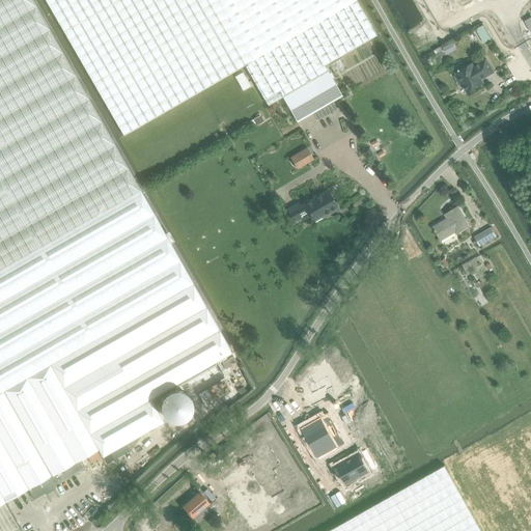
[(0,0),(0,392),(193,283),(31,0),(0,0)]
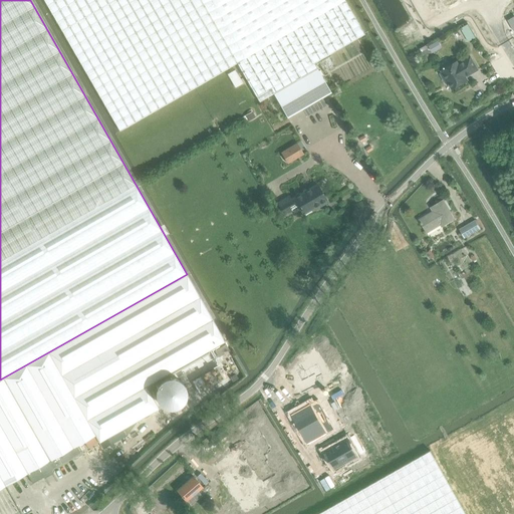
[(43,0),(119,131),(237,63),(344,1),(343,0),(43,0)]
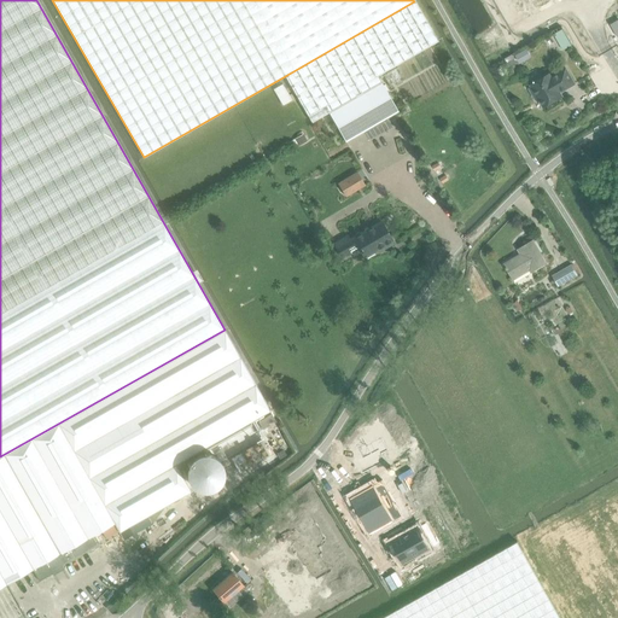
[(414,1),(285,76),(312,122),(328,112),(380,82),(377,76),(437,41),(414,1)]
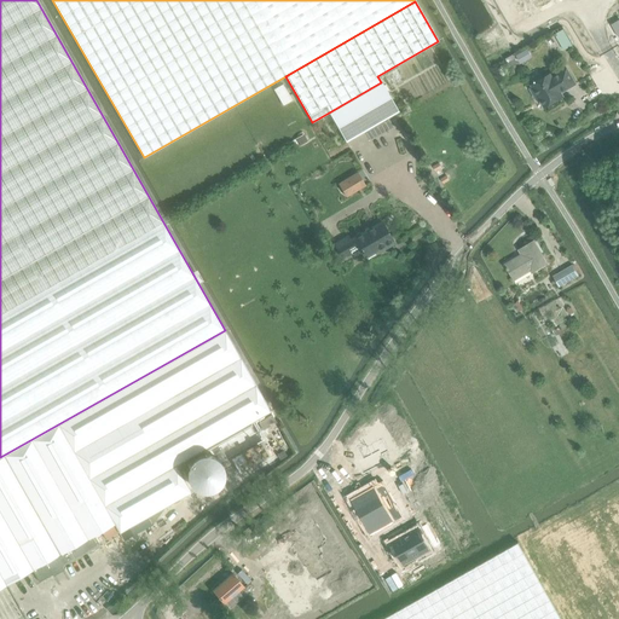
[(514,53),(505,59),(510,68),(520,62),(514,53)]
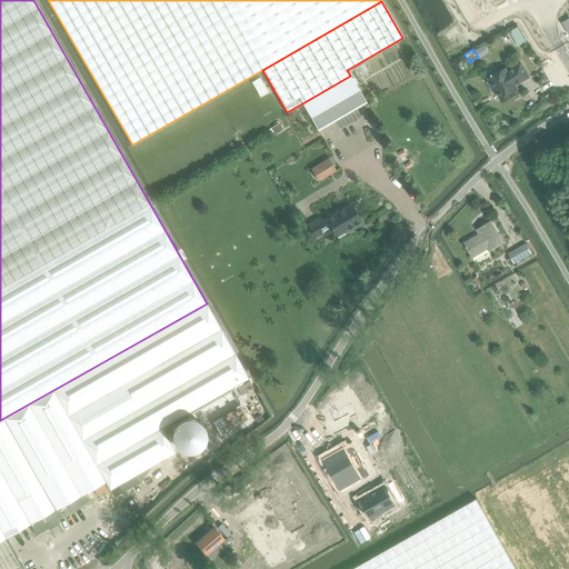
[(366,62),(352,70),(359,81),(372,75),(366,62)]
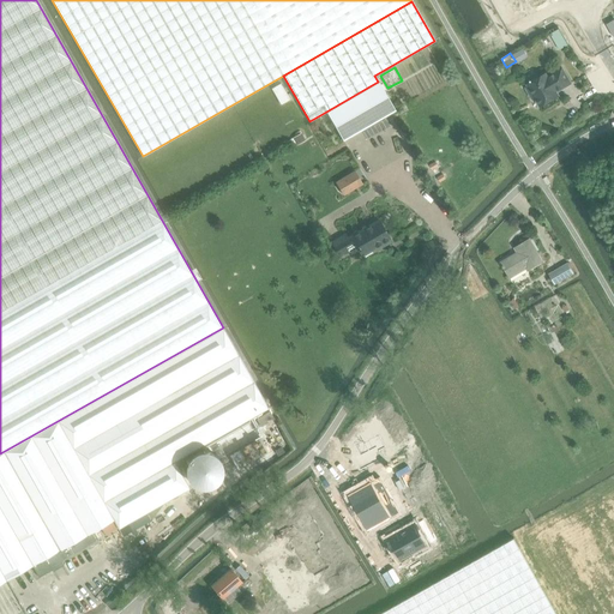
[(561,67),(547,77),(546,74),(527,85),(528,86),(525,89),(531,98),(534,97),(540,107),(558,96),(555,91),(561,88),(563,89),(571,84),(561,67)]
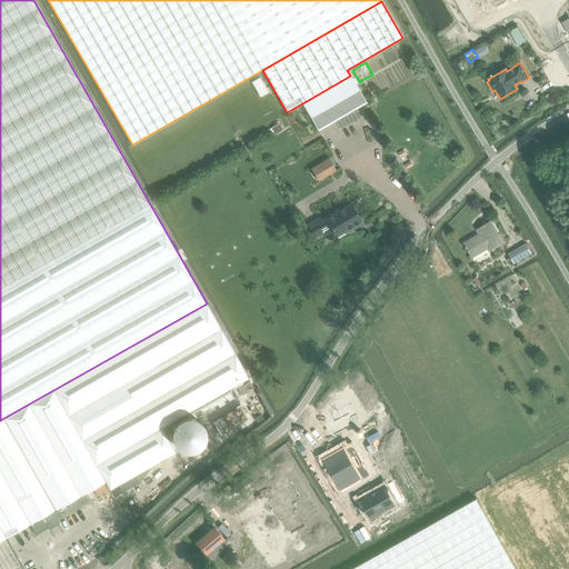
[(350,76),(302,103),(318,131),(366,103),(350,76)]
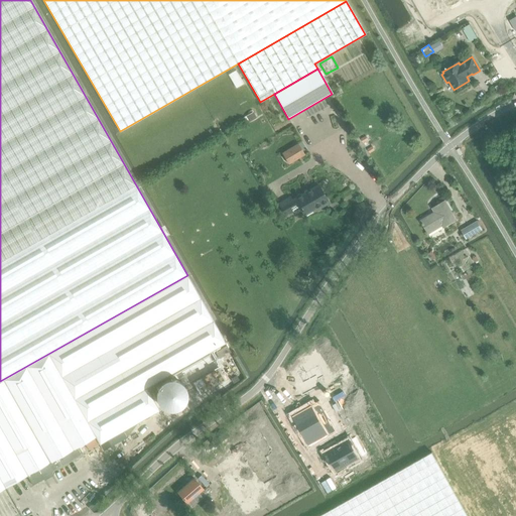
[(236,71),(228,75),(236,89),(243,84),(236,71)]
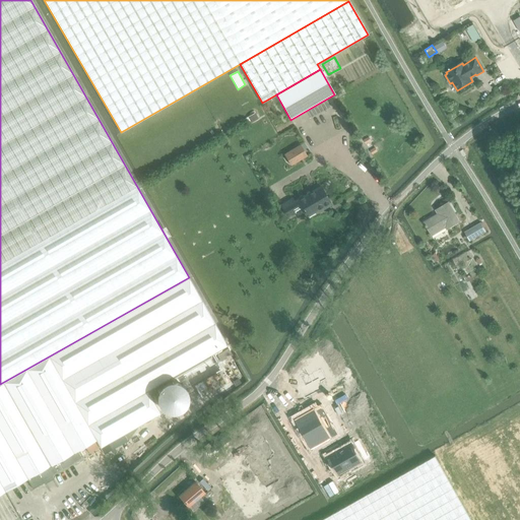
[(301,145),(284,154),(290,166),(307,155),(301,145)]
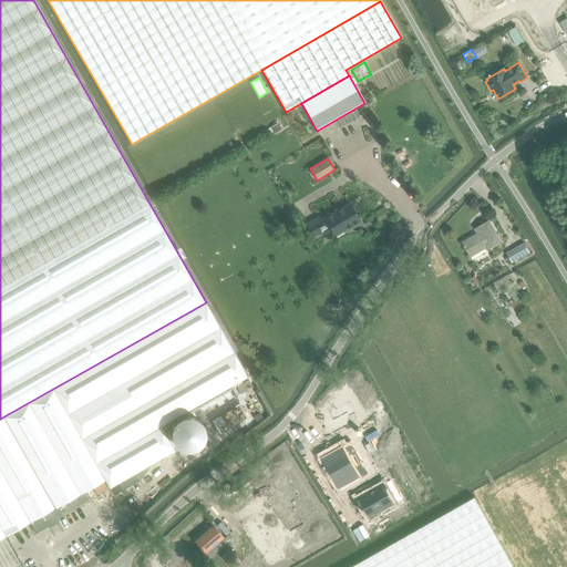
[(352,228),(361,223),(349,204),(321,220),(318,217),(306,224),(312,236),(329,226),(334,236),(351,226),(352,228)]
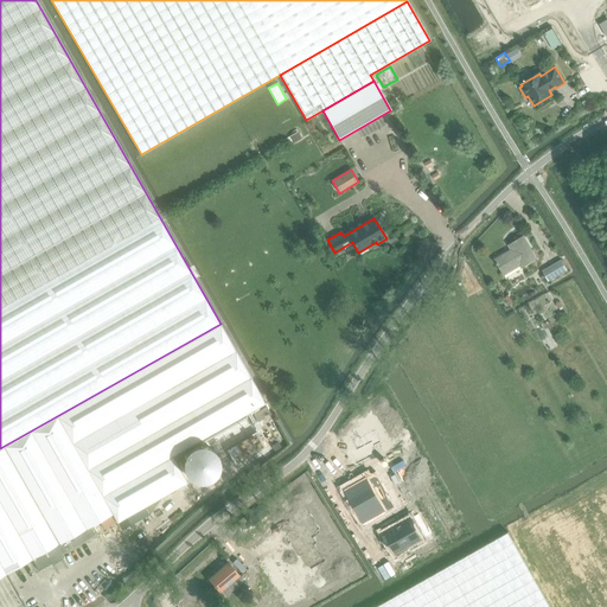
[(522,267),(536,259),(523,236),(509,246),(511,250),(494,260),(504,275),(521,264),(522,267)]
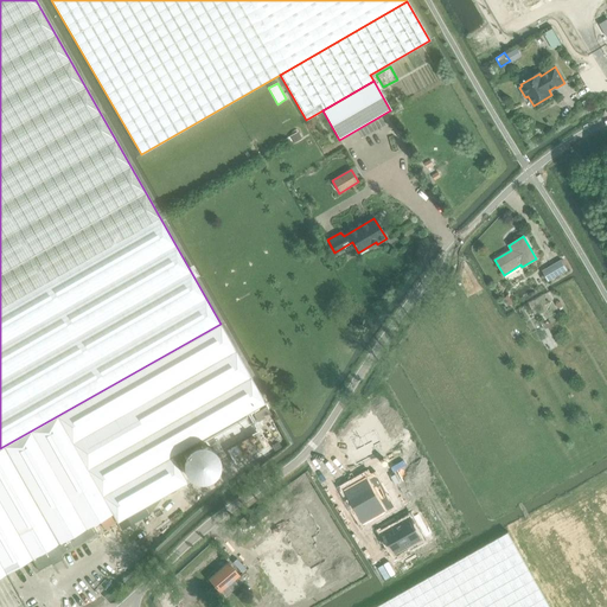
[(549,281),(568,270),(562,261),(544,272),(549,281)]
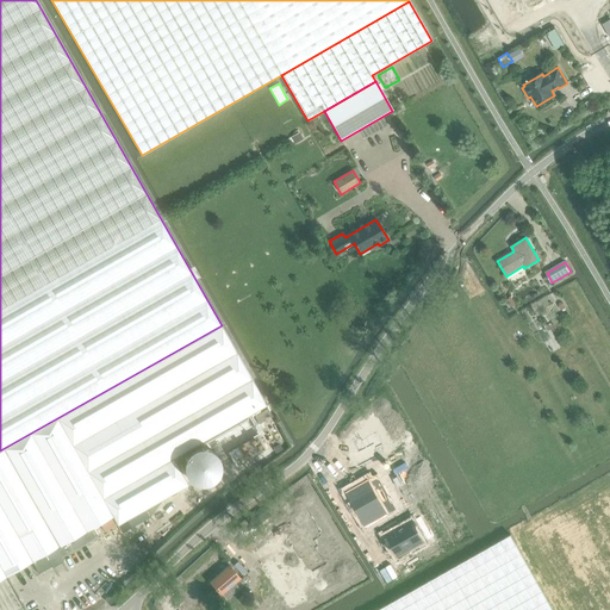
[(0,450),(0,579),(32,562),(38,573),(62,560),(60,558),(94,537),(89,529),(112,516),(118,526),(188,485),(174,459),(267,406),(222,325),(0,450)]
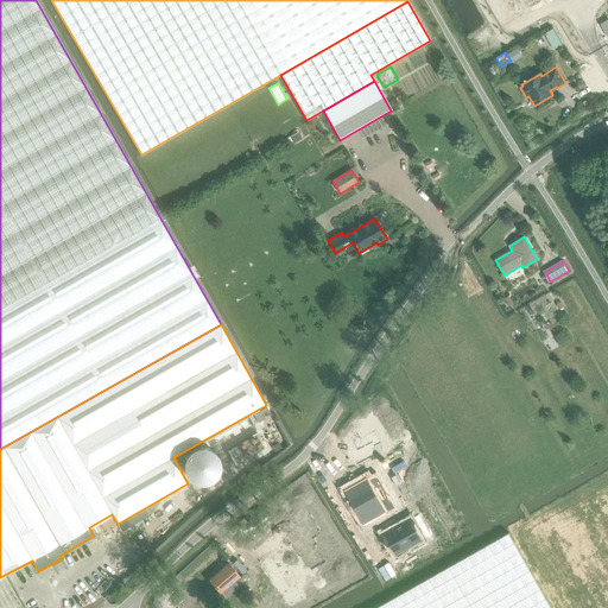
[(254,415),(258,423),(271,416),(267,407),(254,415)]
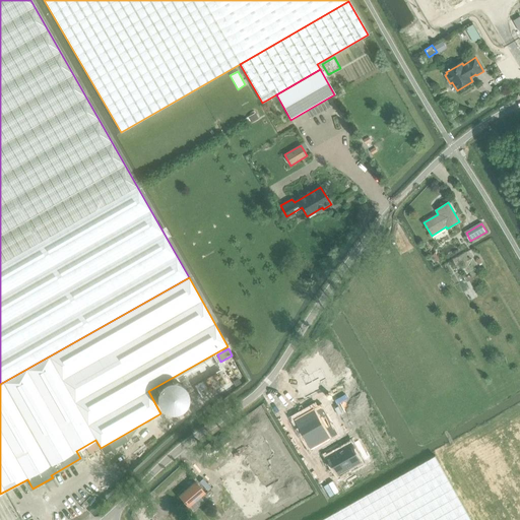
[(306,369),(298,374),(305,386),(300,389),(305,399),(325,388),(321,382),(327,379),(324,373),(323,371),(322,371),(320,367),(309,374),(306,369)]
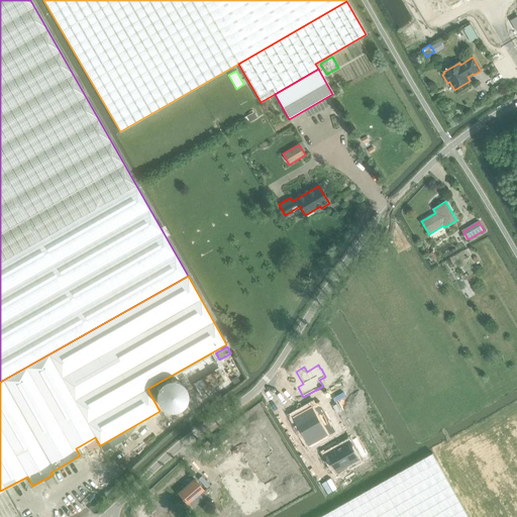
[(219,369),(191,385),(198,396),(226,380),(219,369)]
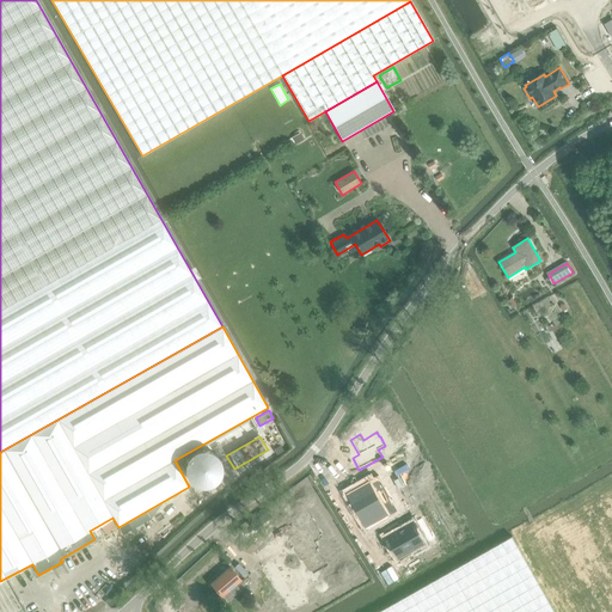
[(277,454),(288,448),(285,442),(274,448),(277,454)]
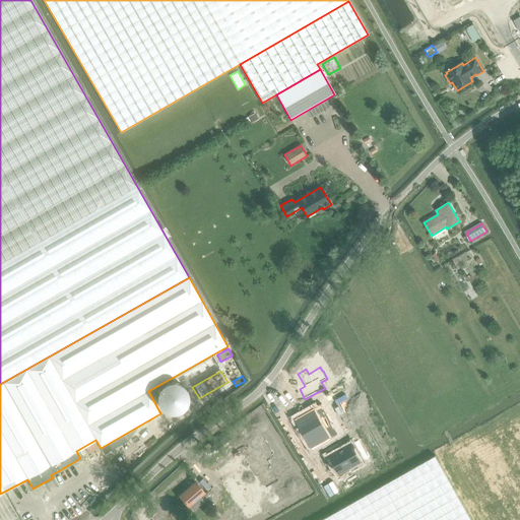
[(322,403),(296,418),(313,449),(339,434),(333,424),(324,429),(319,418),(327,413),(322,403)]
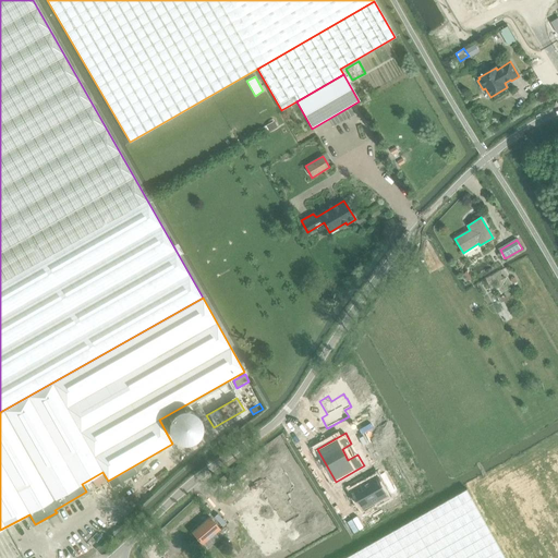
[(270,481),(251,493),(257,505),(268,498),(274,508),(276,507),(283,520),(287,518),(288,519),(290,517),(293,513),(287,501),(288,500),(284,494),(291,490),(289,486),(290,486),(283,473),(282,474),(280,471),(268,477),(270,481)]
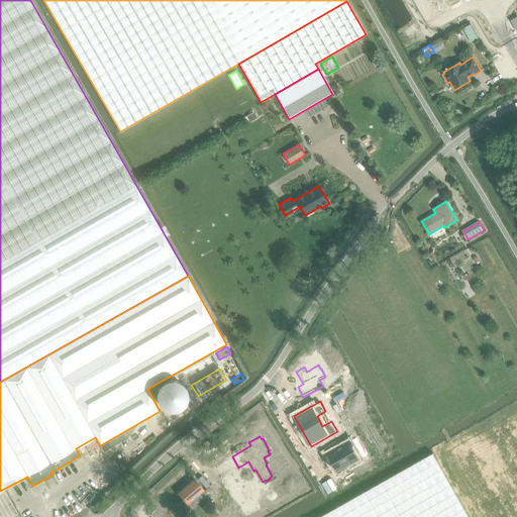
[(349,441),(327,454),(336,472),(358,459),(349,441)]
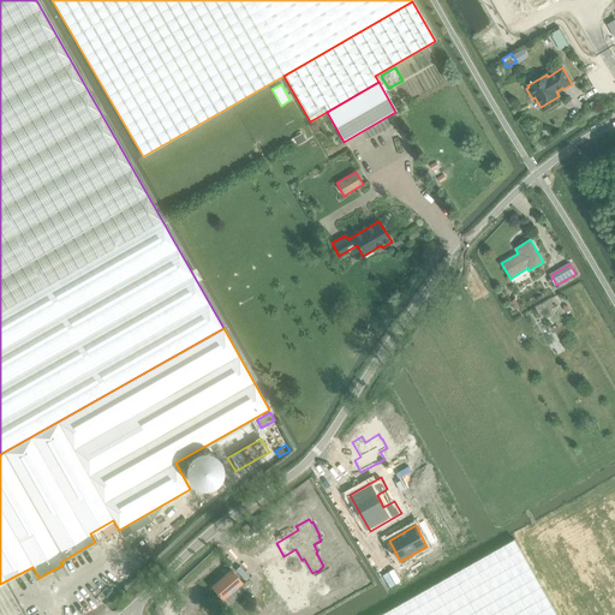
[(380,614),(557,614),(515,539),(380,614)]
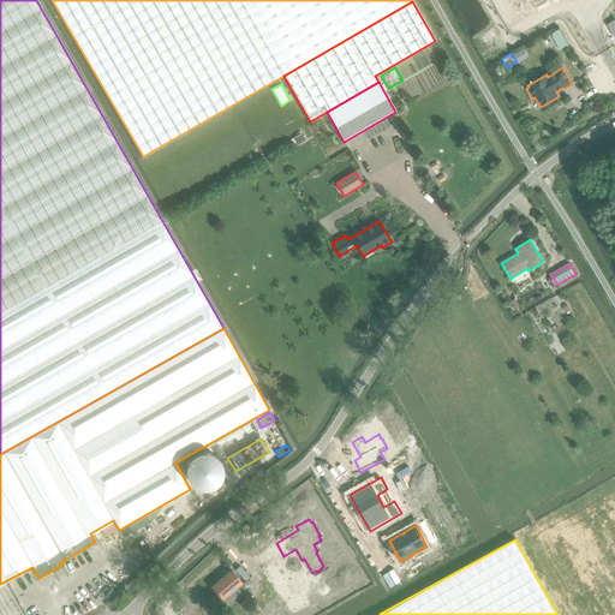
[(237,587),(242,584),(231,571),(212,586),(222,599),(230,593),(234,599),(242,593),(237,587)]
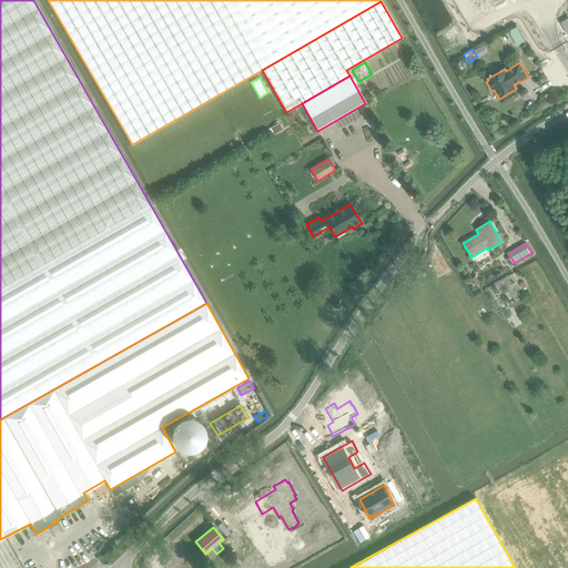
[(276,546),(265,553),(269,559),(280,553),(276,546)]
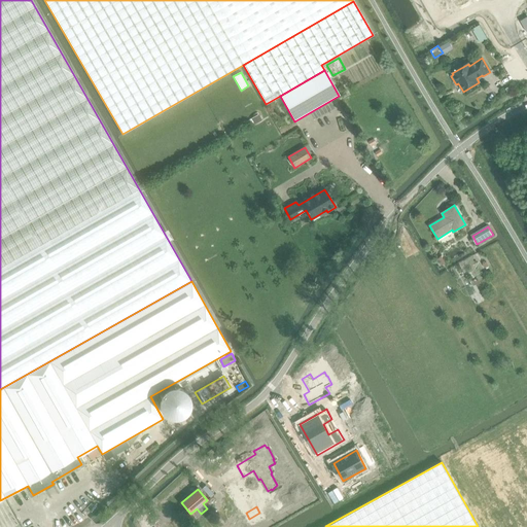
[(259,513),(249,519),(252,524),(262,518),(259,513)]
